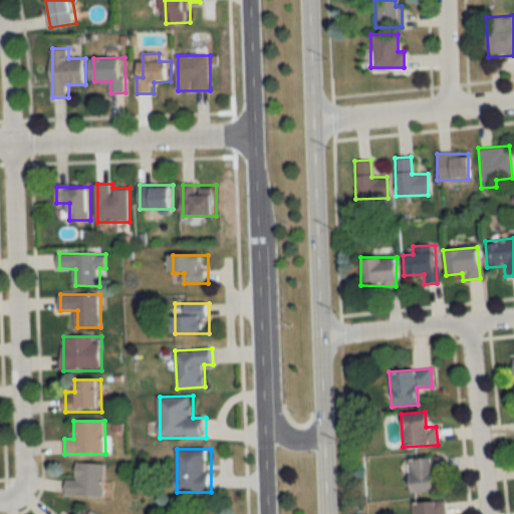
[(406,459),(408,493),(433,491),(432,476),(439,476),(438,457),(406,459)]
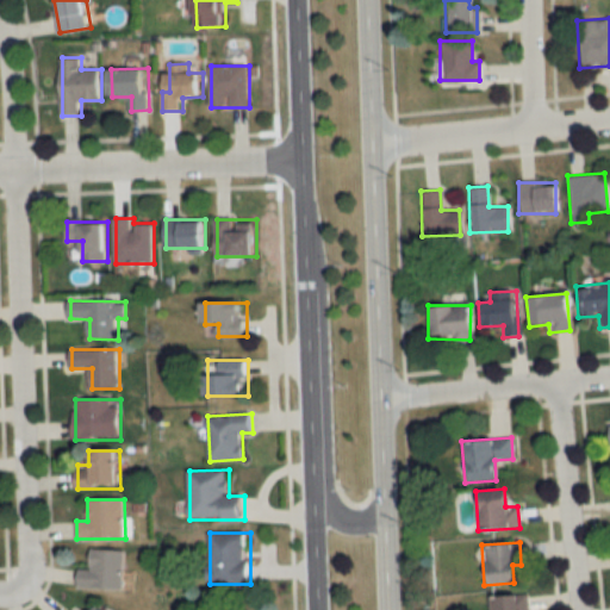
[(125,587),(125,551),(94,551),(94,570),(79,570),(79,587),(125,587)]
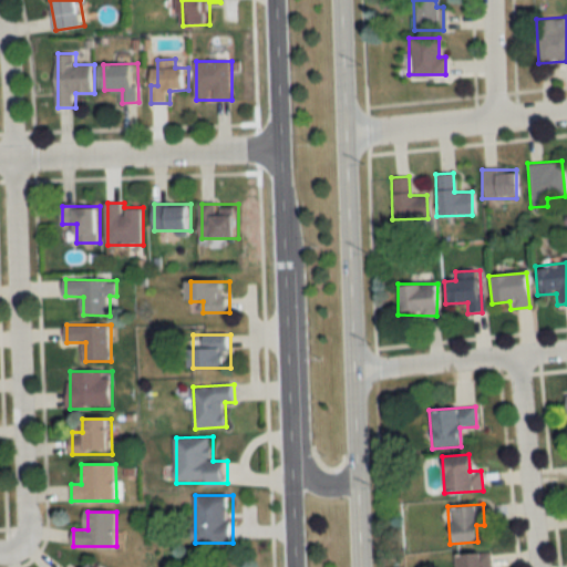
[(487,566),(487,552),(452,554),(452,566),(487,566)]
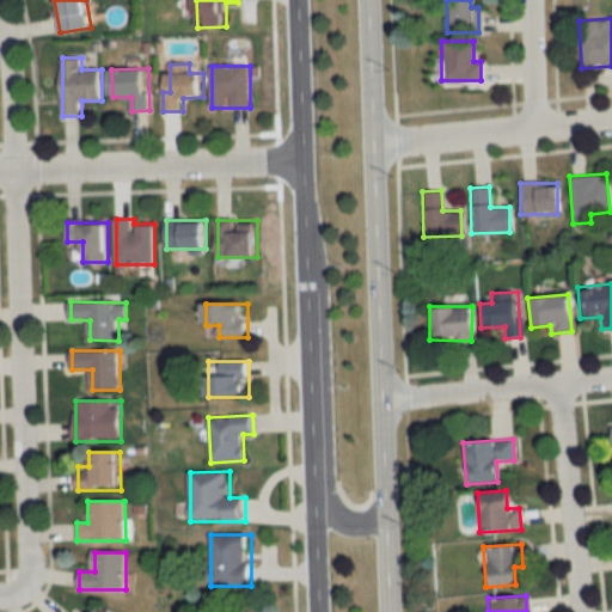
All buildings are outlined.
